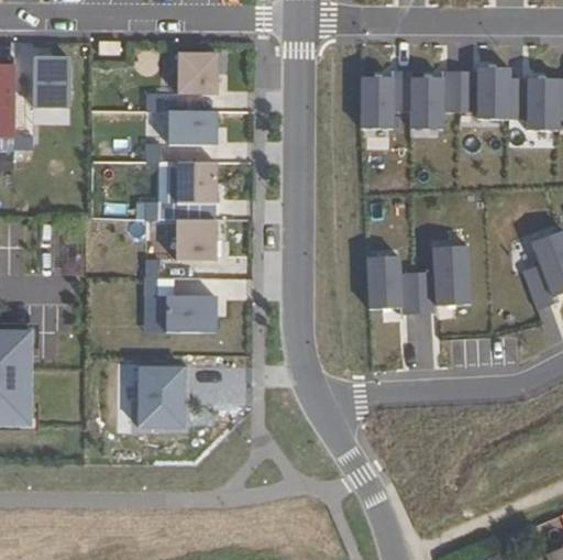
[(119,54),(119,42),(98,42),(98,54),(119,54)]
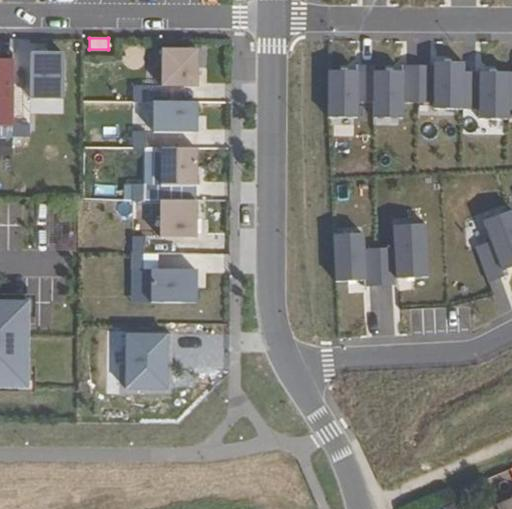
[(161,48),(161,85),(197,85),(197,48),(161,48)]
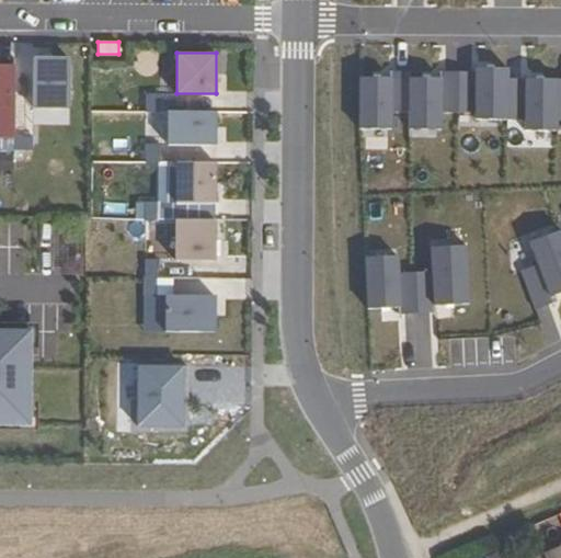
[(33,57),(32,106),(69,106),(69,58),(33,57)]
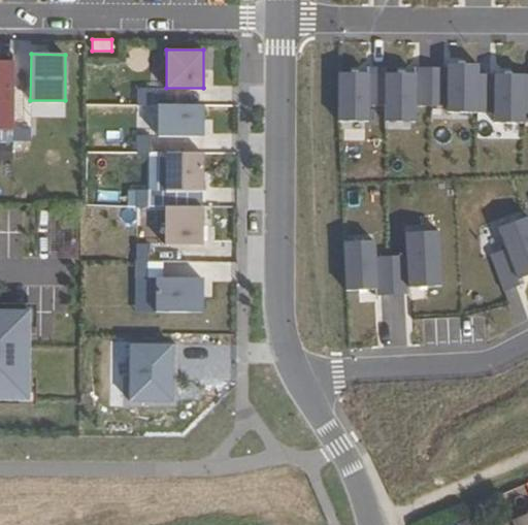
[(0,138),(12,139),(12,127),(12,61),(0,60),(0,138)]
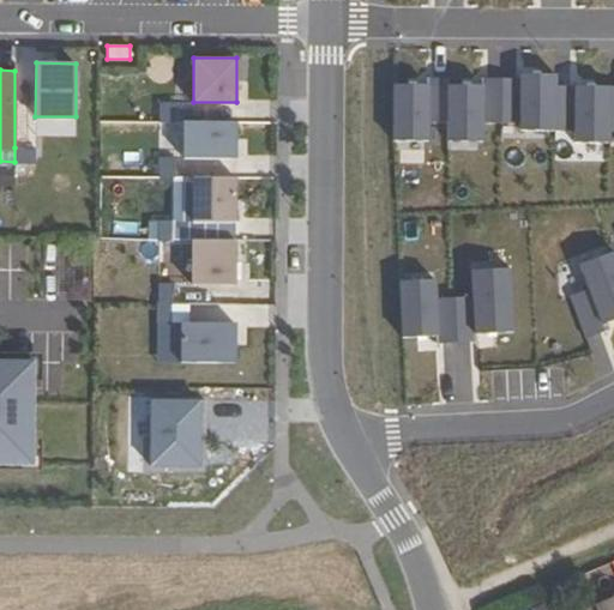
[(555,73),(519,73),(519,130),(554,130),(555,73)]
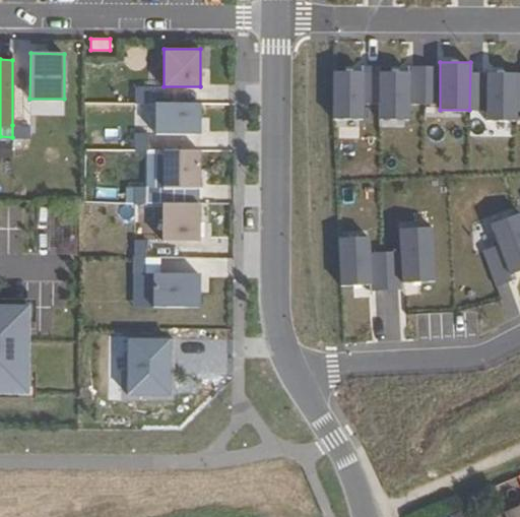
[(379,65),(362,65),(361,71),(362,104),(378,104),(378,72),(379,72),(379,65)]
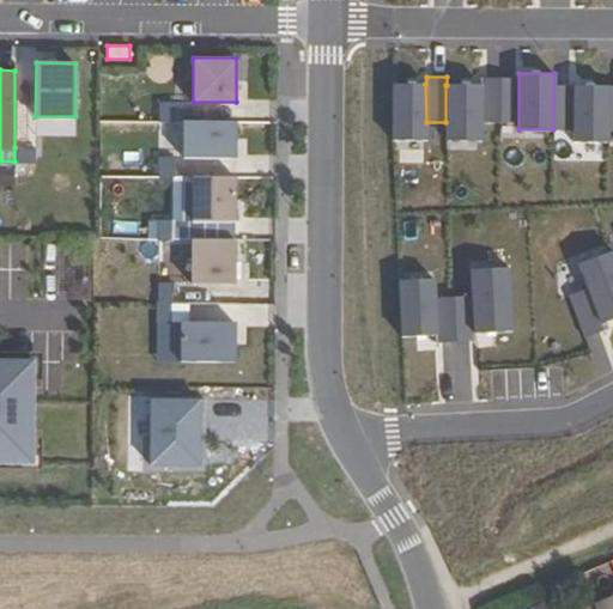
[(499,78),(480,77),(481,122),(499,122),(499,78)]
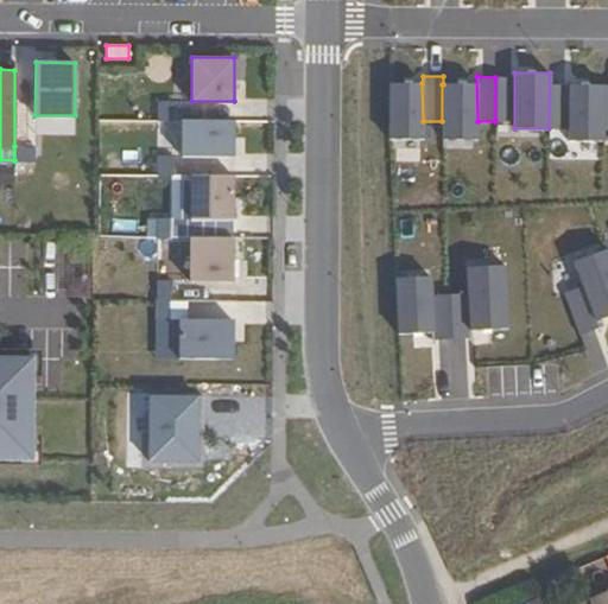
[(514,77),(496,77),(495,121),(513,121),(514,77)]
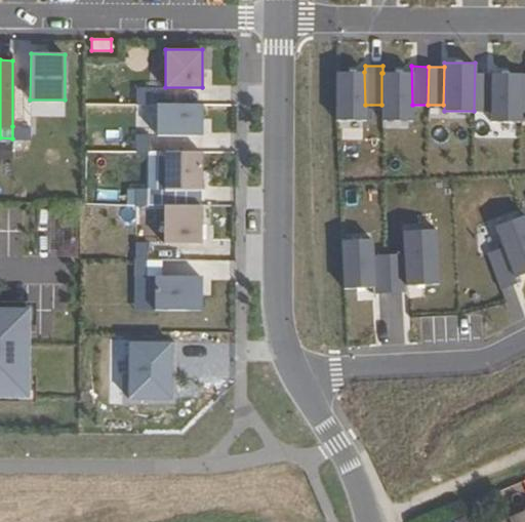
[(364,72),(336,72),(336,122),(366,121),(364,72)]
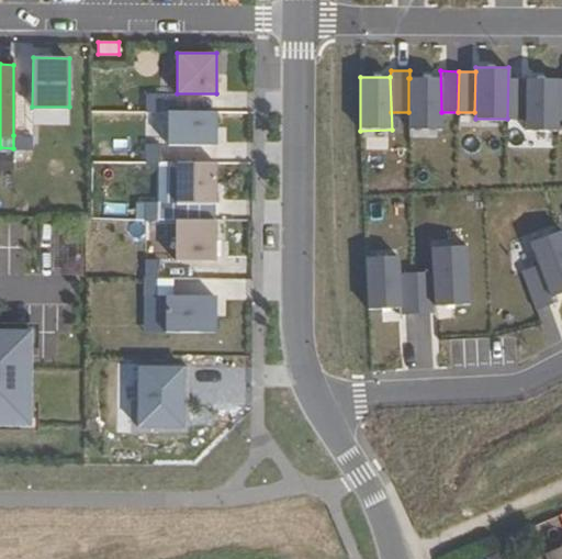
[(440,77),(409,77),(409,78),(408,78),(408,129),(441,130),(440,77)]
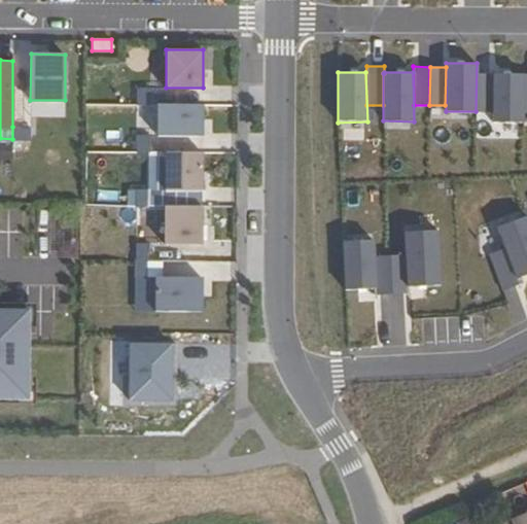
[(476,111),(492,111),(493,73),(477,73),(476,111)]
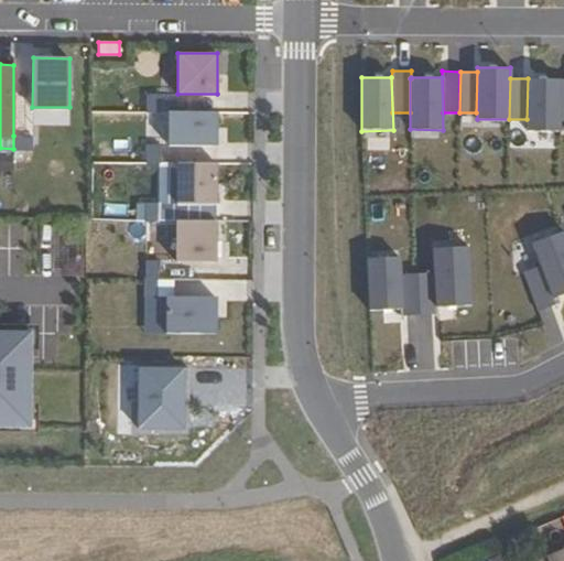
[(528,78),(527,130),(559,130),(559,78),(528,78)]
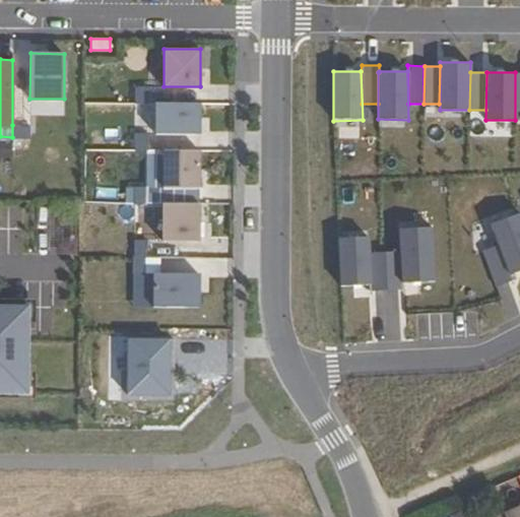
[(147,103),(147,85),(135,85),(135,103),(147,103)]
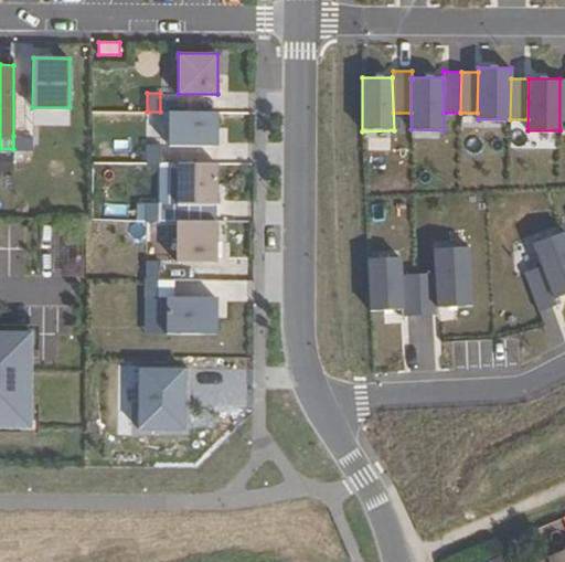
[(217,110),(170,110),(170,145),(217,145),(217,110)]
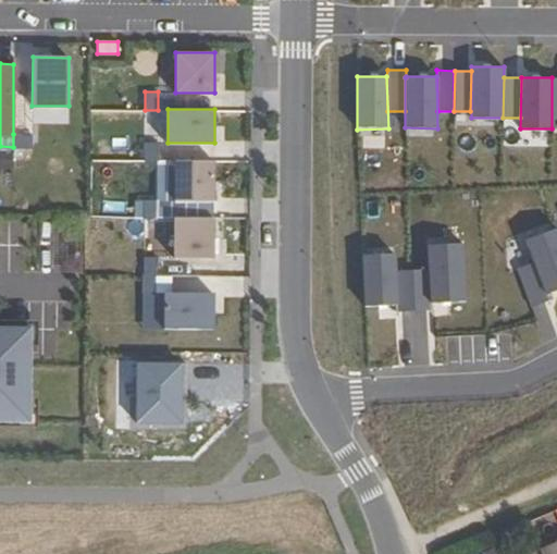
[(32,134),(13,134),(13,147),(32,147),(32,134)]
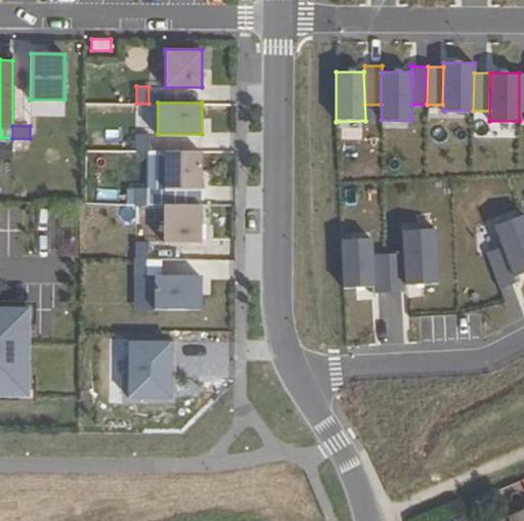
[(135,150),(147,150),(148,133),(136,133),(135,150)]
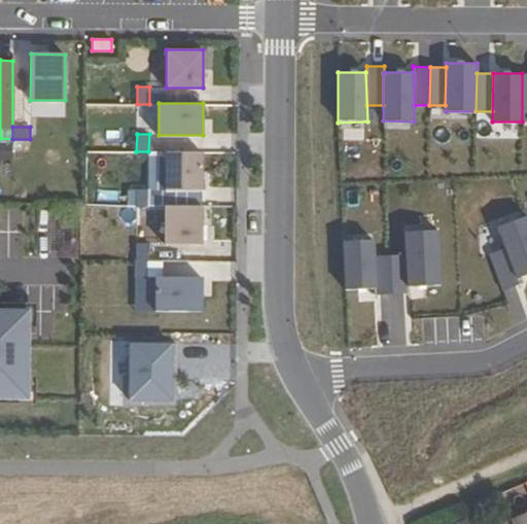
[(166,205),(202,206),(202,151),(165,151),(165,152),(148,151),(148,189),(136,188),(136,206),(165,206),(165,205),(166,205)]
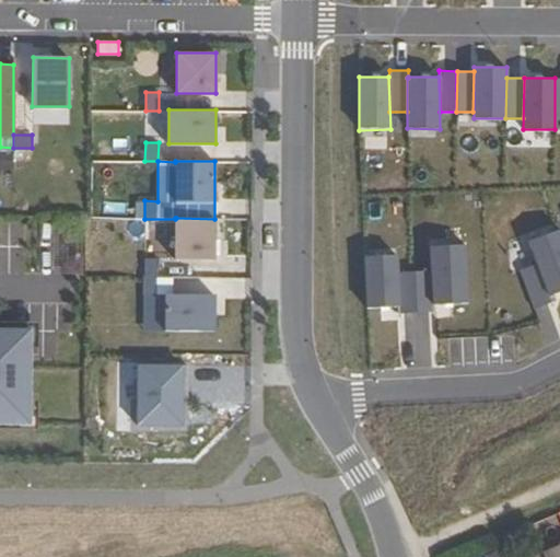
[(176,258),(214,258),(214,219),(176,218),(176,258)]
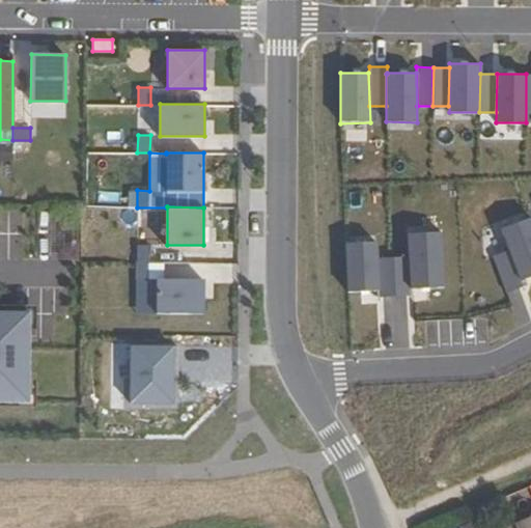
[(530,220),(530,217),(500,228),(521,279),(530,275),(530,220)]
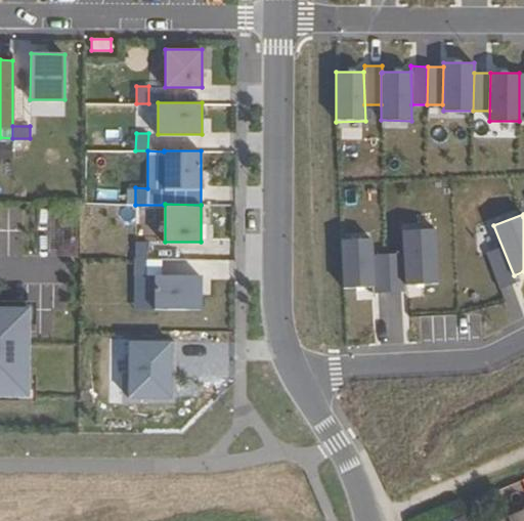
[(434,226),(401,228),(405,283),(437,281),(434,226)]
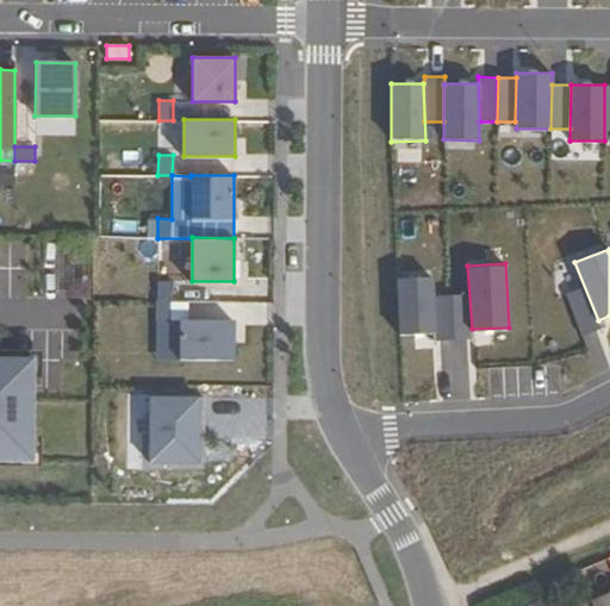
[(433,331),(430,275),(397,276),(399,332),(433,331)]
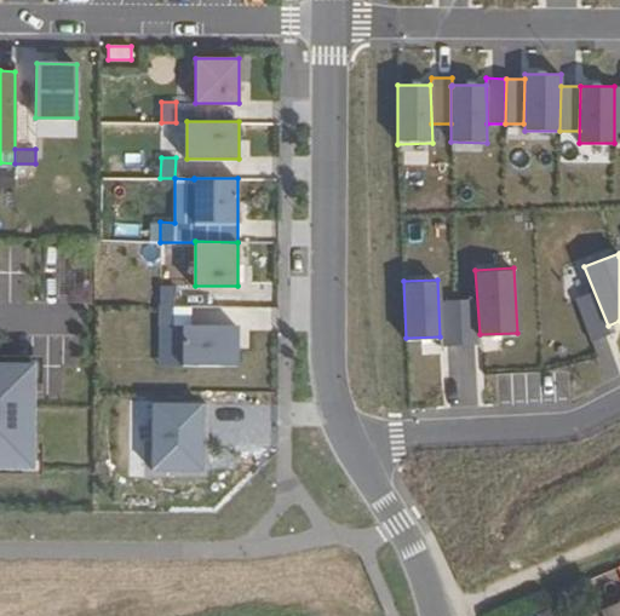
[(174,285),(160,285),(160,305),(174,305),(174,285)]
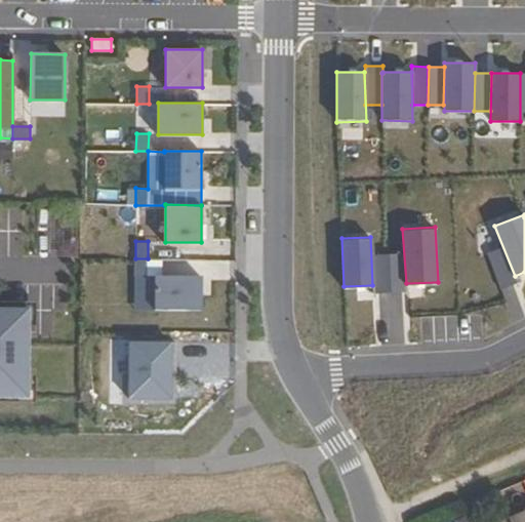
[(500,288),(517,282),(502,246),(487,252),(500,288)]
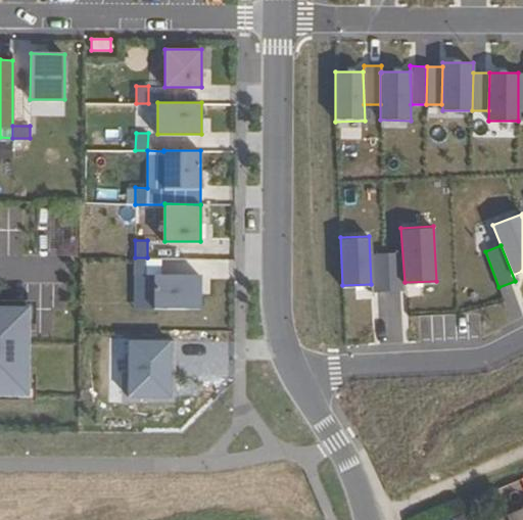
[(401,250),(370,252),(371,290),(405,288),(401,250)]
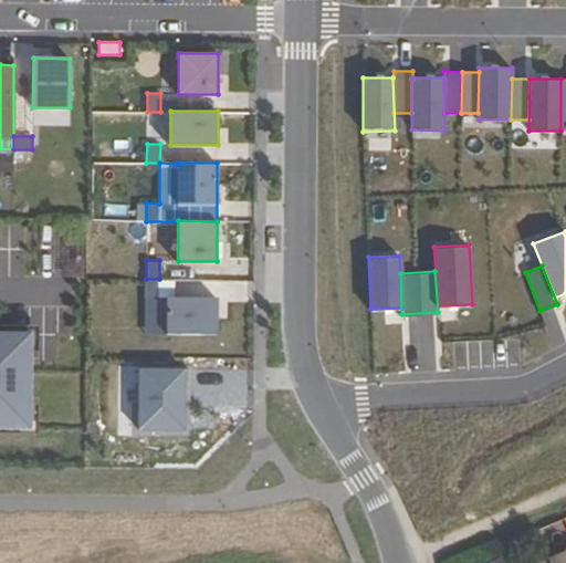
[(173,279),(159,279),(158,298),(146,298),(145,333),(167,333),(167,296),(173,296),(173,279)]
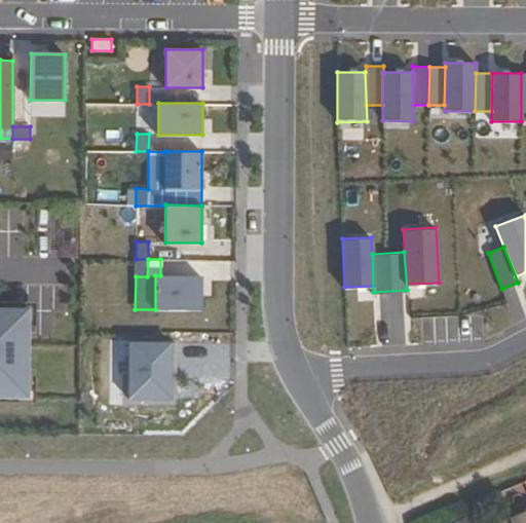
[(148,259),(136,259),(136,276),(147,276),(148,259)]
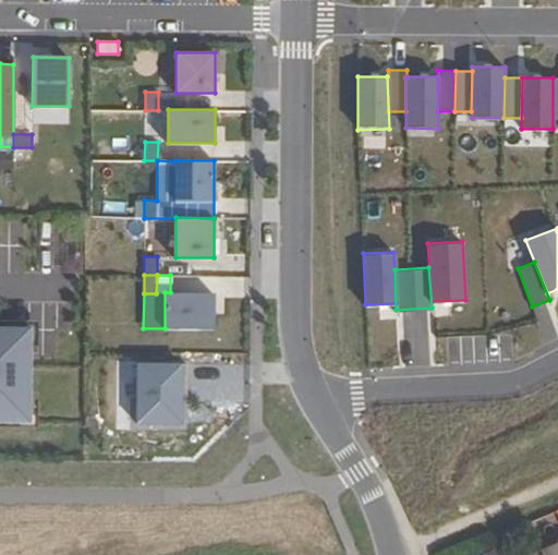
[(165,328),(214,328),(214,292),(170,292),(165,292),(165,328)]
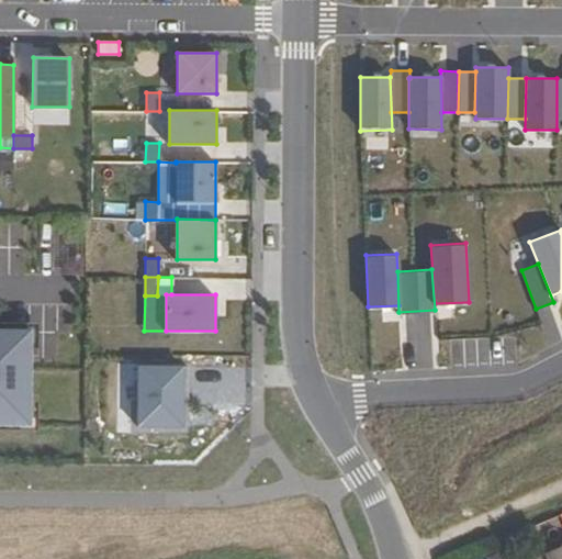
[(0,426),(30,426),(31,333),(0,332),(0,426)]
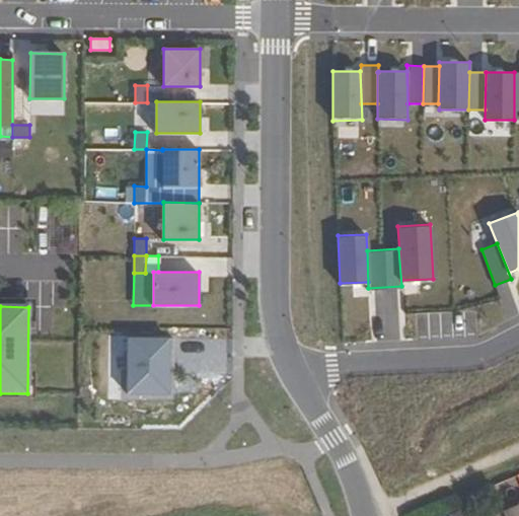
[(127,392),(168,392),(169,337),(128,337),(127,392)]
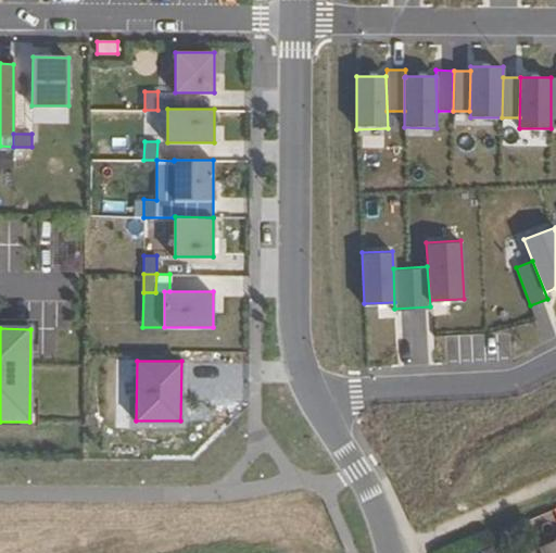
[(555,552),(555,538),(546,542),(551,552),(555,552)]
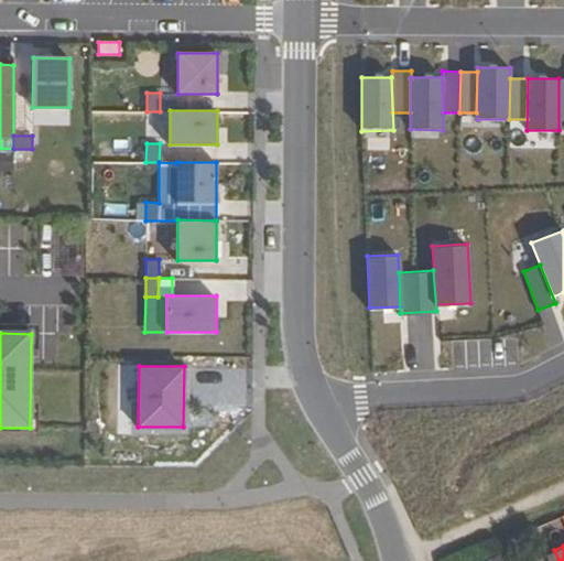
[(559,560),(554,550),(548,553),(551,560),(559,560)]
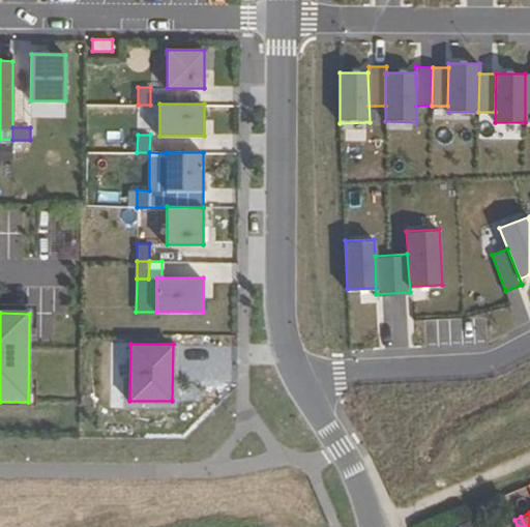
All buildings are outlined.
